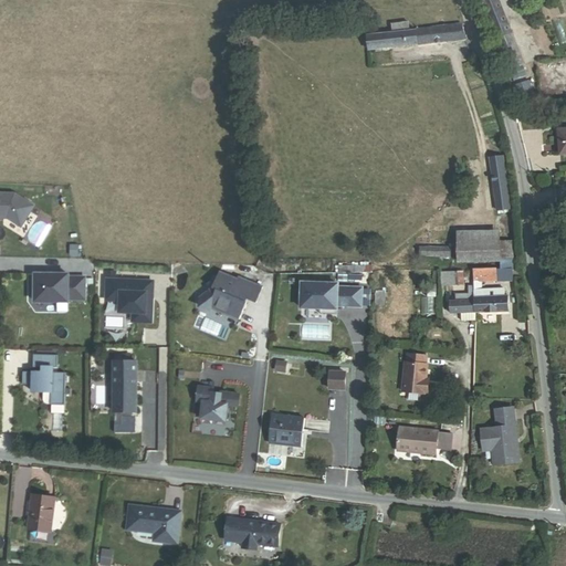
[(484,0),(512,70),(526,64),(500,0),(484,0)]
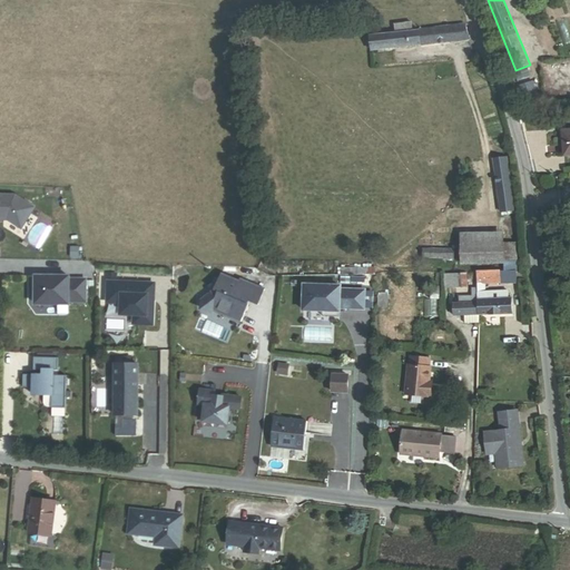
[(373,50),(468,39),(464,25),(413,30),(412,22),(396,25),(397,32),(372,36),(373,50)]
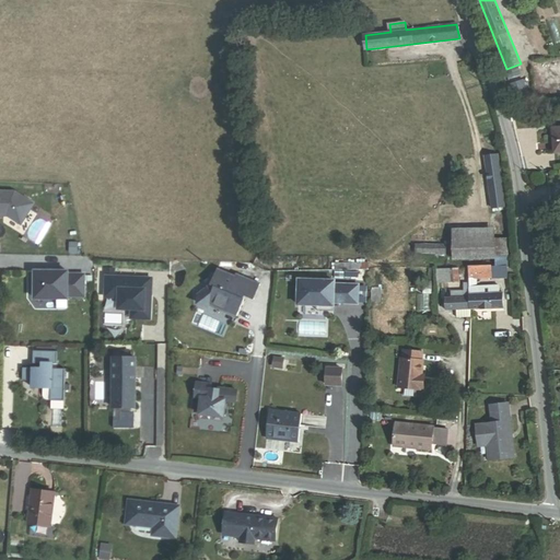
[(493,207),(506,206),(500,154),(487,156),(493,207)]
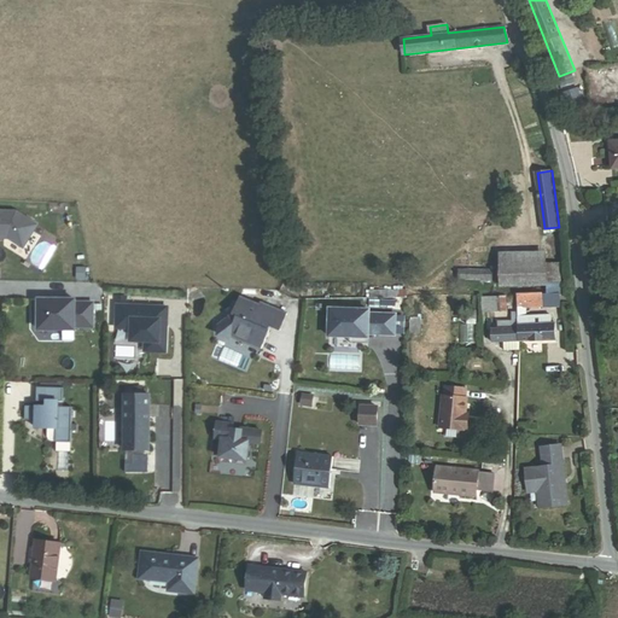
[(16,209),(0,208),(0,234),(7,234),(22,245),(36,222),(16,209)]
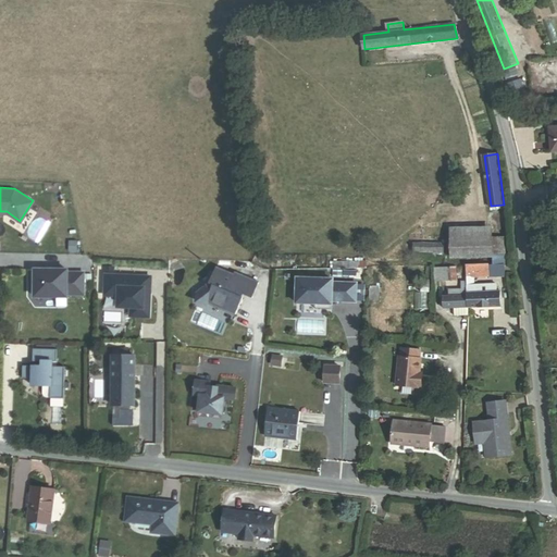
[(481,257),(493,257),(493,238),(493,227),(453,229),(453,257),(481,257)]
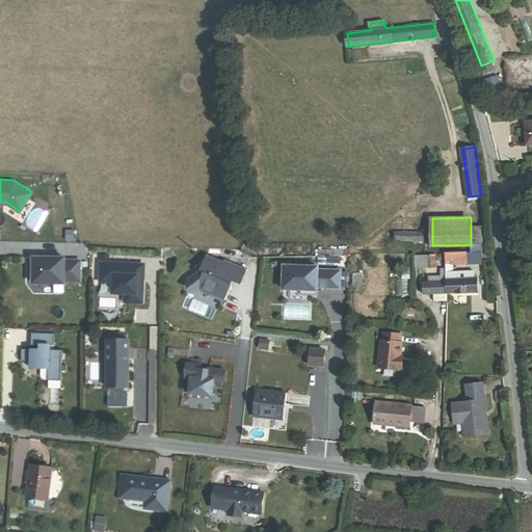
[(471,251),(481,251),(481,228),(471,228),(471,245),(471,251)]
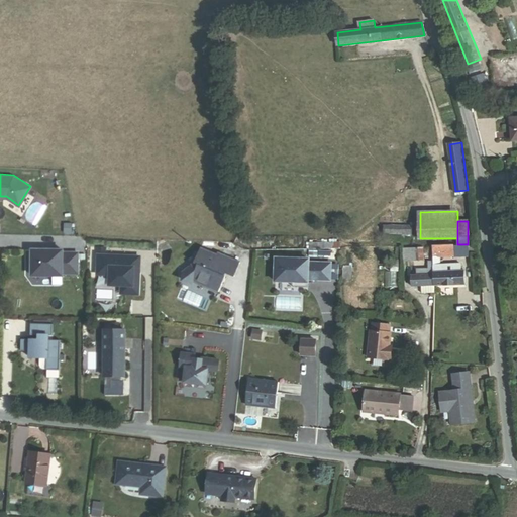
[(386,233),(413,234),(413,225),(386,225),(386,233)]
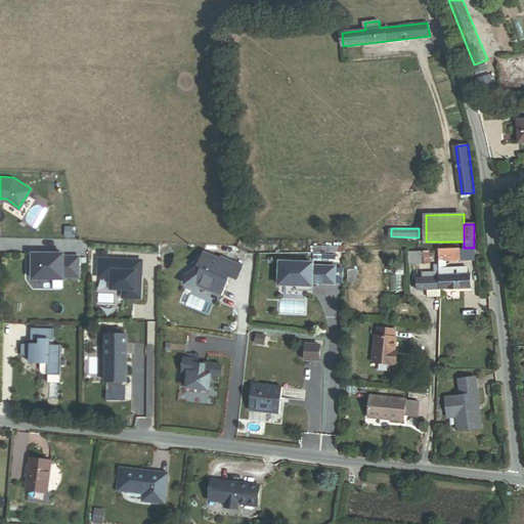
[(447,260),(476,260),(476,257),(476,249),(476,248),(474,248),(464,248),(452,248),(440,248),(440,257),(440,260),(447,260)]
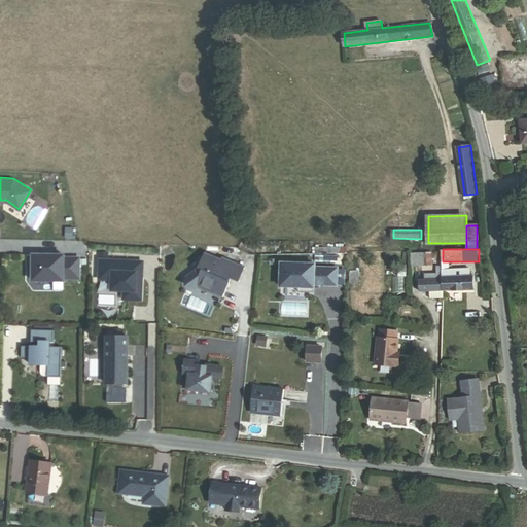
[(218,262),(221,257),(204,251),(202,256),(218,262)]
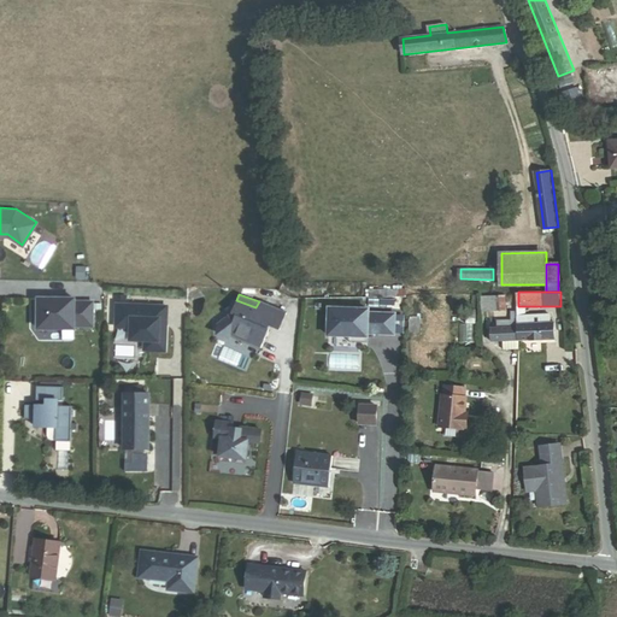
[(404,305),(404,294),(392,294),(392,305),(404,305)]
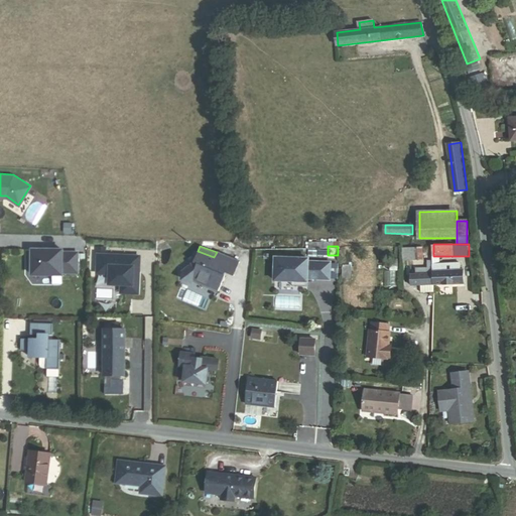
[(409,259),(424,258),(424,248),(408,249),(409,259)]
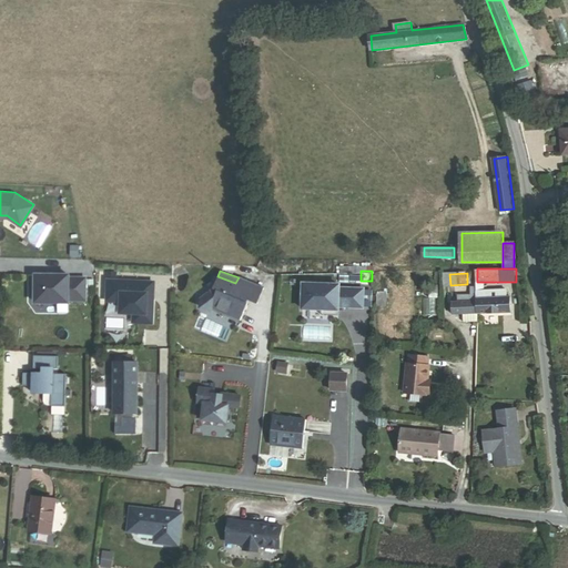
[(72,276),(36,275),(36,307),(72,307),(72,304),(88,304),(89,277),(72,277),(72,276)]
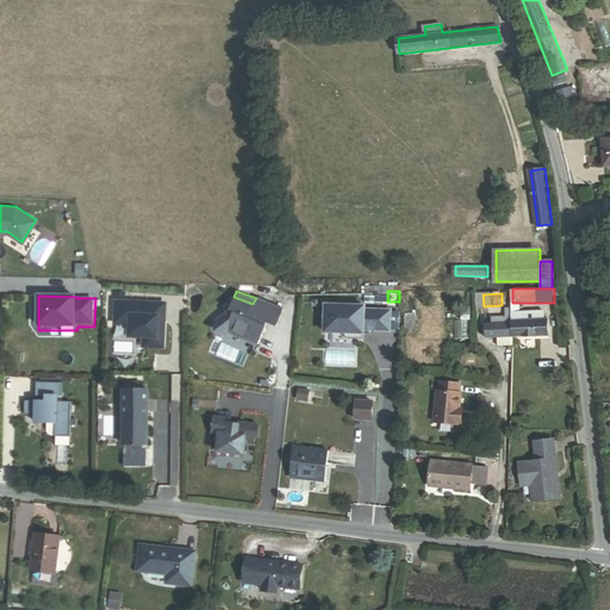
[(234,297),(229,309),(216,319),(216,329),(225,332),(228,330),(231,328),(247,334),(246,337),(257,343),(267,321),(275,324),(282,307),(256,297),(256,298),(253,304),(234,297)]
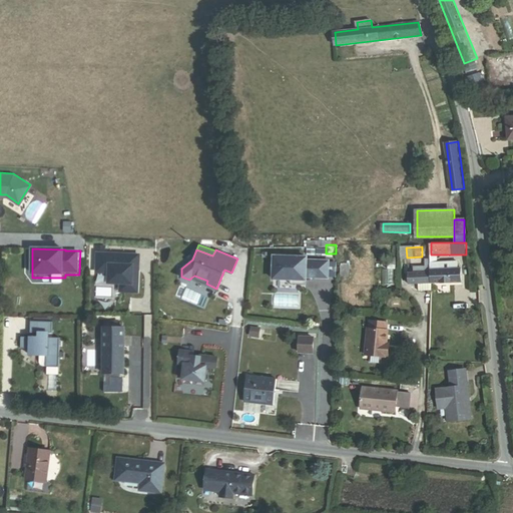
[(432,291),(432,283),(431,254),(431,251),(427,252),(427,267),(416,267),(416,272),(410,273),(411,283),(420,283),(420,291),(432,291)]
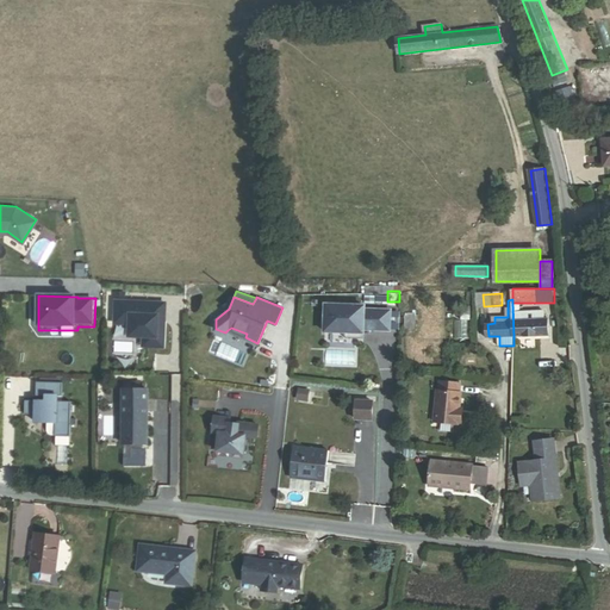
[(168,302),(114,300),(114,325),(128,325),(128,338),(142,340),(142,350),(167,352),(168,302)]
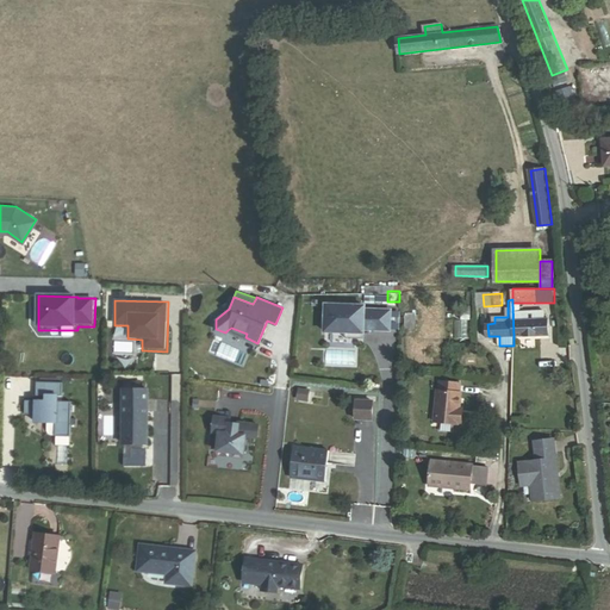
[(514,336),(549,336),(549,319),(545,319),(545,312),(521,312),(521,303),(512,303),(514,336)]
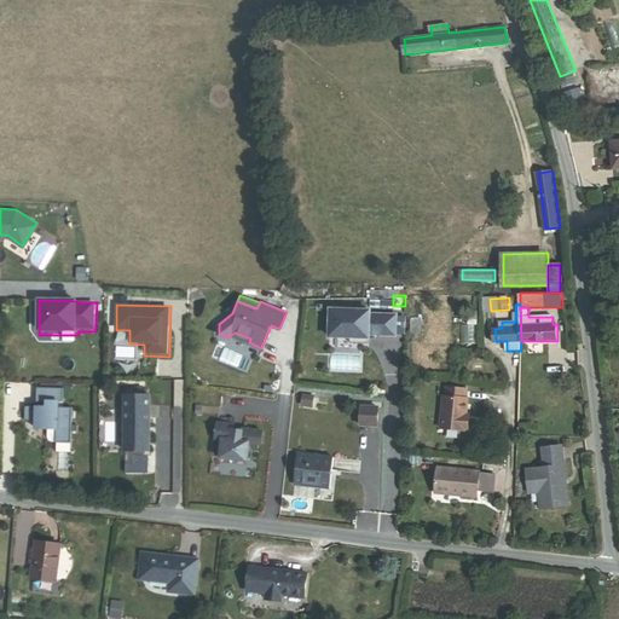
[(371,311),(328,310),(327,341),(370,342),(370,337),(397,339),(398,314),(371,313),(371,311)]
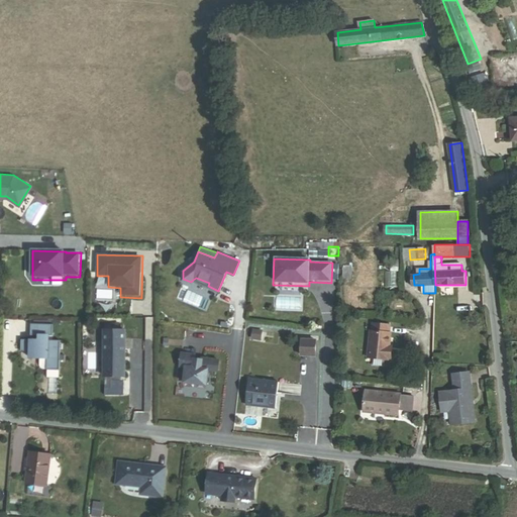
[(193,280),(208,286),(209,283),(196,278),(193,280)]
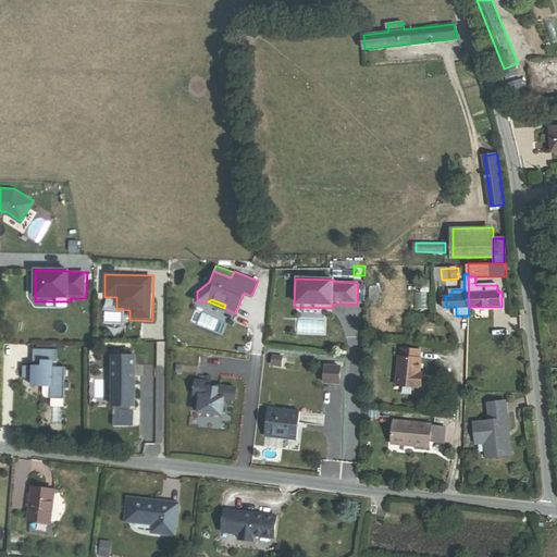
[(424,371),(421,371),(422,357),(420,357),(421,349),(403,348),(403,355),(399,355),(397,384),(420,385),(420,384),(424,384),(424,371)]
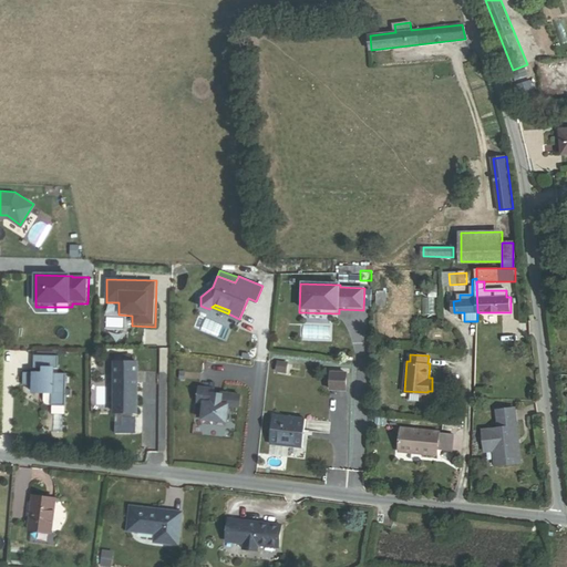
[(60,358),(34,357),(34,373),(23,373),(23,387),(32,388),(32,397),(52,398),(52,408),(66,408),(68,373),(55,373),(55,371),(60,371),(60,358)]
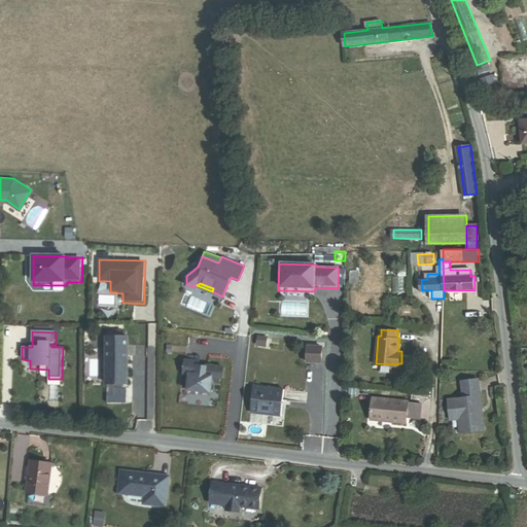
[(107,384),(129,385),(129,338),(108,338),(107,384)]
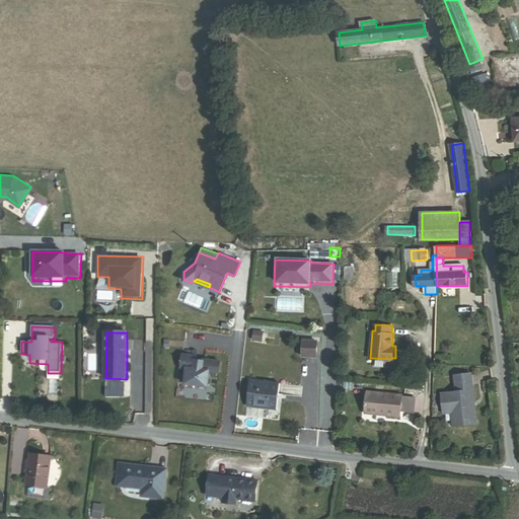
[(183,356),(182,369),(189,370),(188,384),(210,386),(211,371),(220,372),(221,361),(204,360),(204,361),(197,361),(197,357),(183,356)]
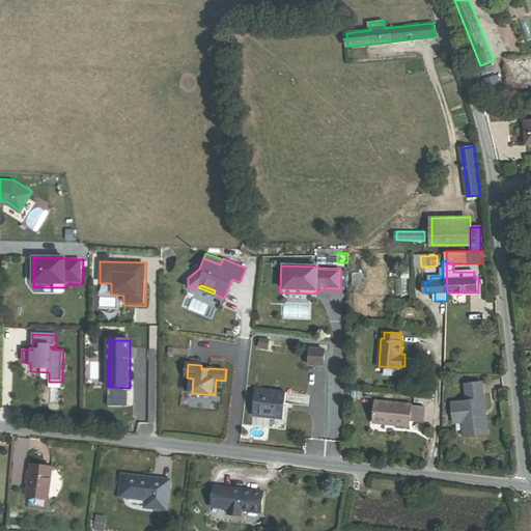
[(487,434),(481,383),(465,385),(467,401),(451,403),(453,423),(462,422),(464,437),(487,434)]
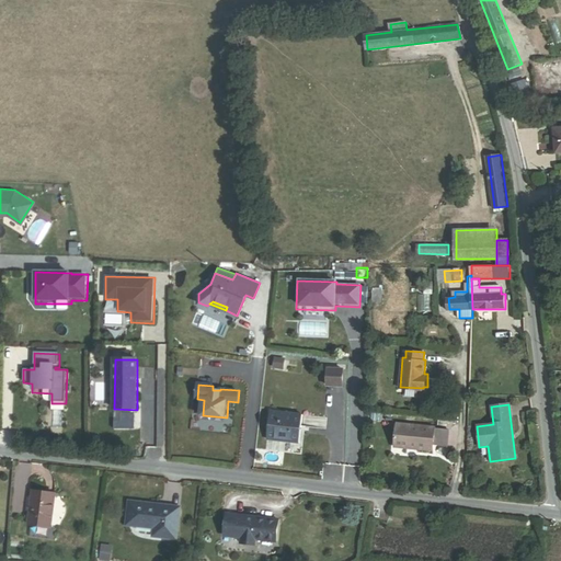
[(270,438),(300,442),(302,414),(272,412),(270,438)]
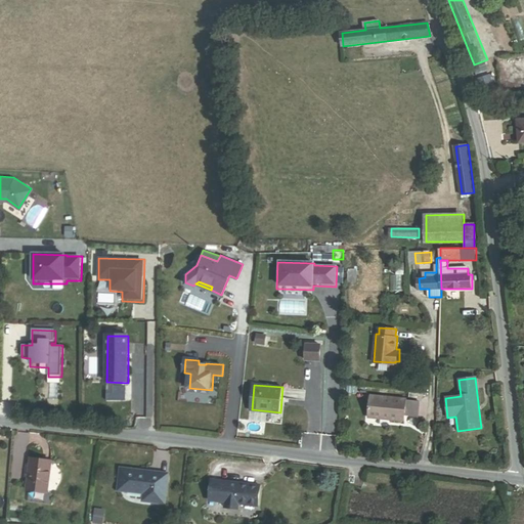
[(405,415),(418,417),(419,401),(373,396),(370,413),(391,416),(391,421),(404,422),(405,415)]
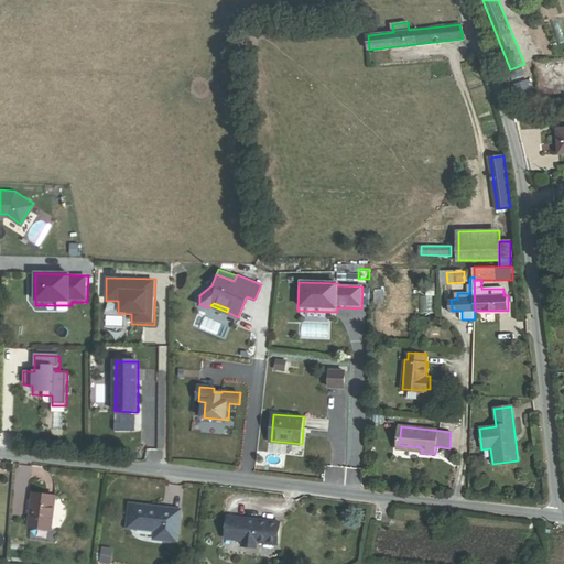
[(55,497),(33,494),(29,528),(51,530),(55,497)]
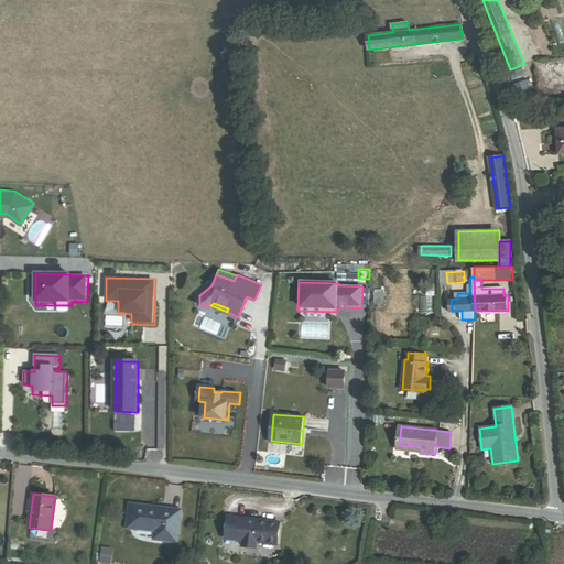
[(177,542),(182,509),(130,503),(127,529),(154,531),(153,540),(177,542)]
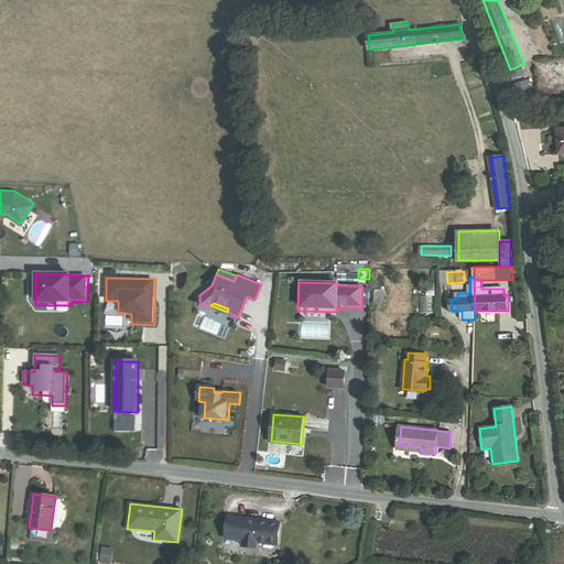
[(277,544),(280,522),(266,520),(264,522),(258,521),(259,520),(227,517),(225,539),(242,541),(242,546),(256,548),(257,542),(277,544)]
